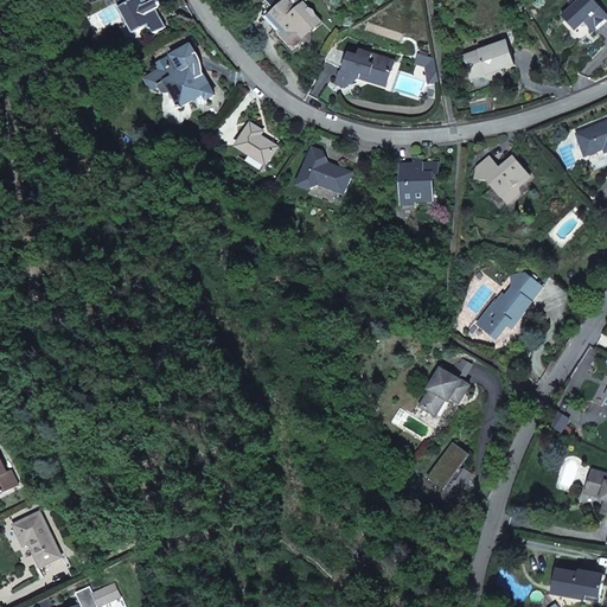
[(115,0),(117,4),(123,5),(131,18),(128,24),(134,33),(147,26),(148,29),(151,29),(152,29),(154,33),(166,27),(157,8),(153,2),(155,0),(115,0)]
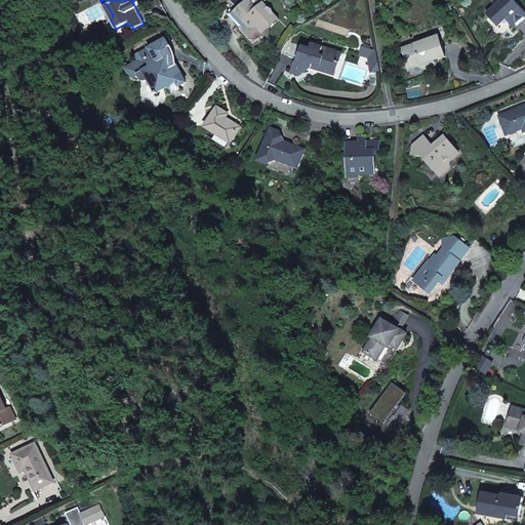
[(247,0),(237,10),(241,15),(249,24),(245,28),(242,30),(251,39),(258,39),(261,36),(269,36),(269,26),(274,22),(261,8),(259,10),(257,8),(264,2),(265,0),(247,0)]
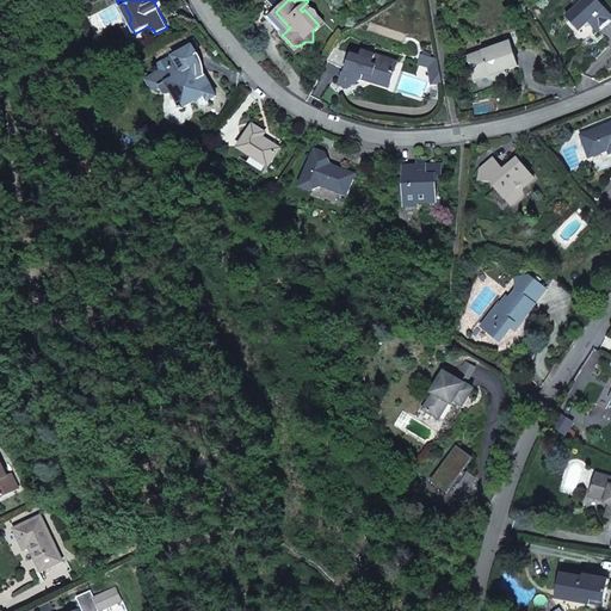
[(584,0),(576,6),(566,16),(579,30),(586,25),(591,24),(598,32),(610,20),(610,13),(598,0),(584,0)]
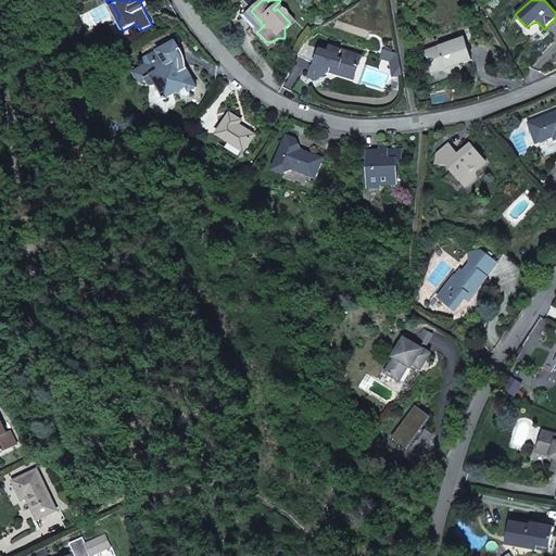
[(279,2),(273,9),(275,11),(277,9),(290,23),(291,24),(295,21),(279,2)]
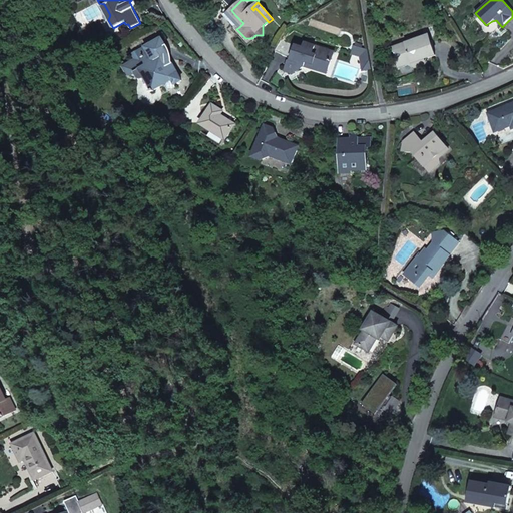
[(99,3),(108,20),(110,15),(104,4),(99,3)]
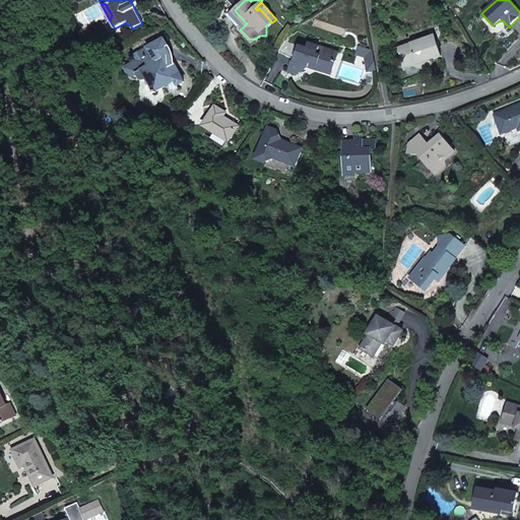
[(431,38),(398,49),(405,68),(418,63),(419,67),(431,63),(430,60),(441,56),(436,40),(433,39),(431,38)]
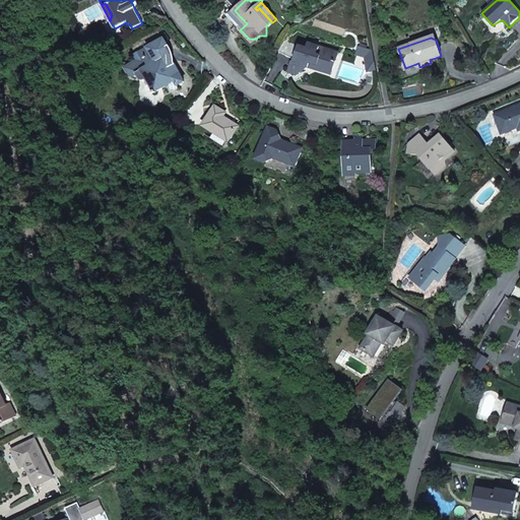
[(137,60),(125,67),(129,75),(134,76),(144,70),(145,72),(145,75),(146,77),(147,79),(147,80),(148,82),(149,84),(150,86),(151,88),(153,90),(154,92),(170,83),(171,82),(178,82),(180,84),(186,80),(171,59),(165,58),(168,45),(167,46),(163,39),(157,42),(142,51),(141,50),(133,54),(137,60)]
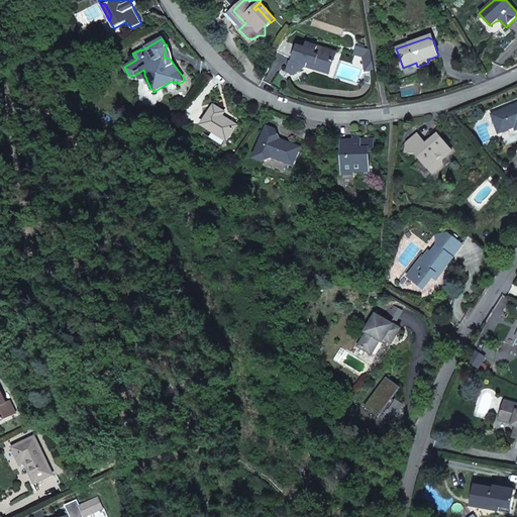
[(277,52),(293,61),(298,45),(282,41),(277,52)]
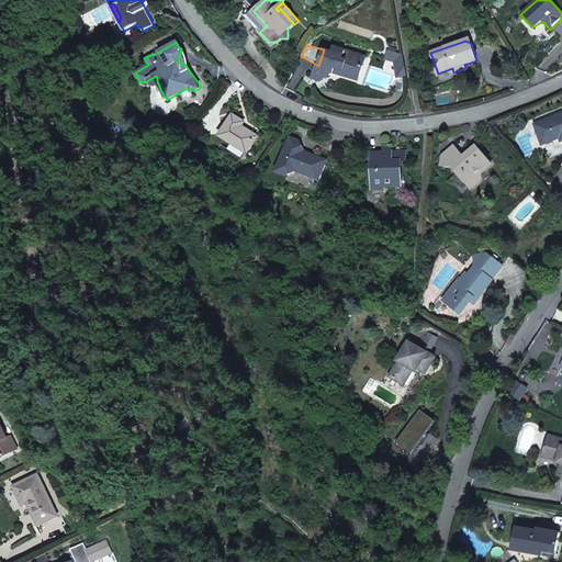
[(315,66),(312,77),(319,79),(334,72),(336,68),(343,70),(341,75),(359,80),(363,65),(355,63),(358,54),(334,46),(333,52),(324,49),(318,66),(315,66)]
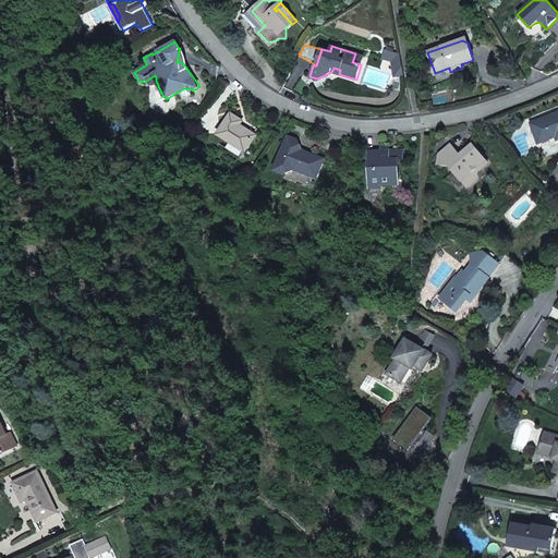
[(155,75),(144,82),(158,86),(158,85),(157,83),(156,81),(156,77),(155,75)]
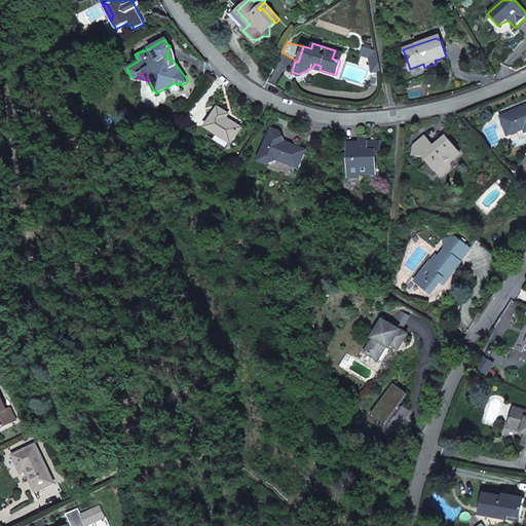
[(525,106),(500,116),(508,136),(524,128),(525,133),(525,132),(525,106)]
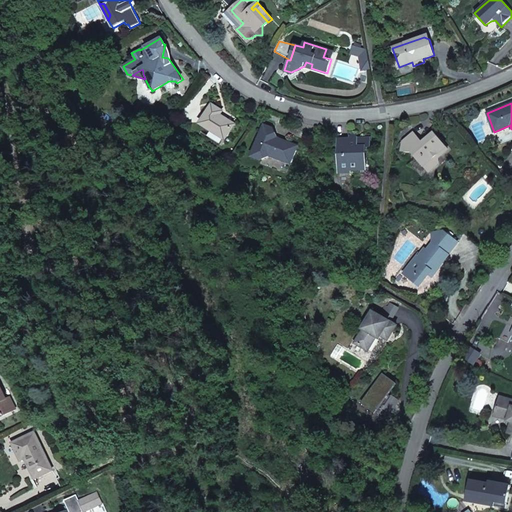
[(225,139),(234,124),(223,117),(221,119),(218,117),(220,115),(222,111),(212,105),(200,123),(225,139)]
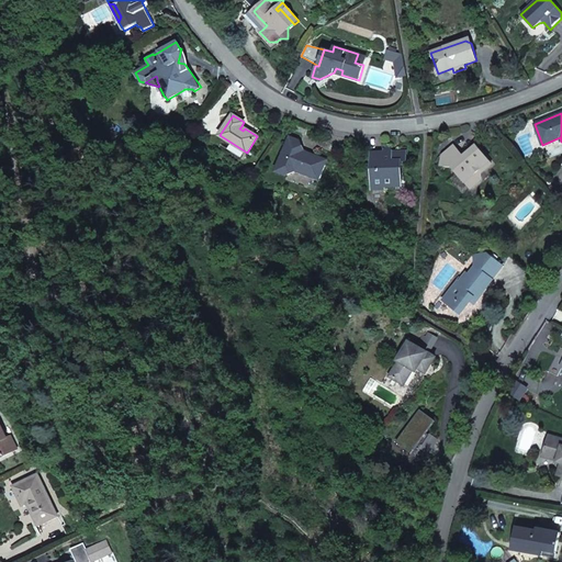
[(298,125),(295,131),(306,134),(307,128),(298,125)]
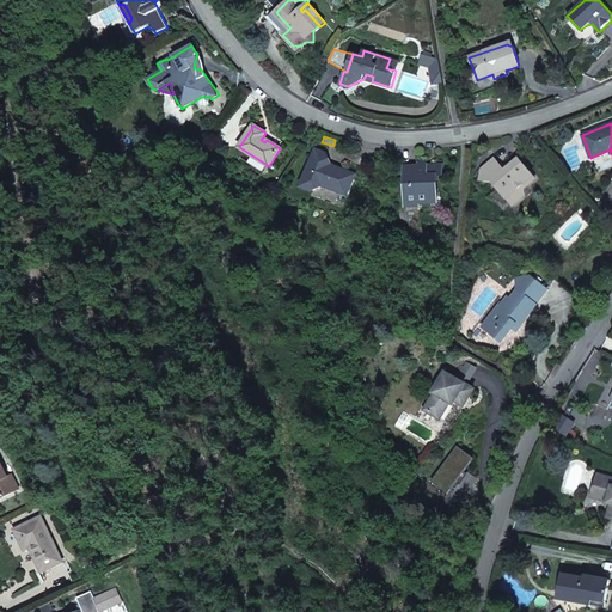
[(323,185),(348,195),(356,175),(331,164),(326,153),(314,148),(301,187),(311,191),(323,185)]
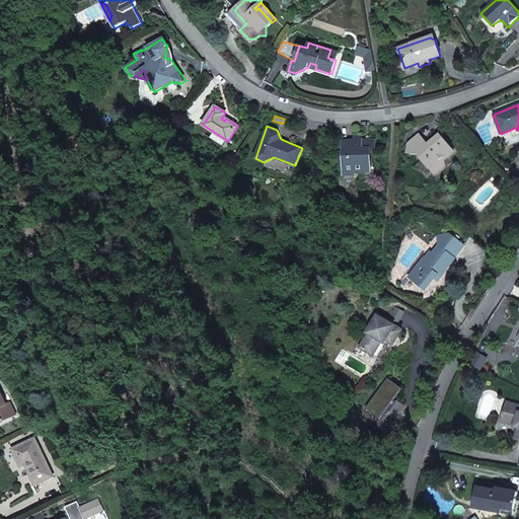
[(420,135),(409,143),(408,153),(418,154),(435,174),(444,166),(439,160),(445,155),(447,158),(454,151),(452,149),(440,135),(429,145),(420,135)]
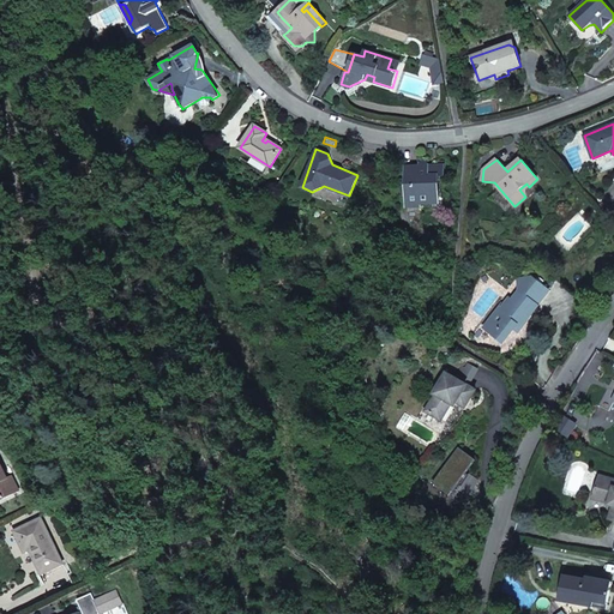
[(420,167),(405,167),(405,185),(409,185),(410,204),(432,203),(432,198),(440,198),(439,176),(445,176),(444,166),(431,166),(429,168),(420,168),(420,167)]
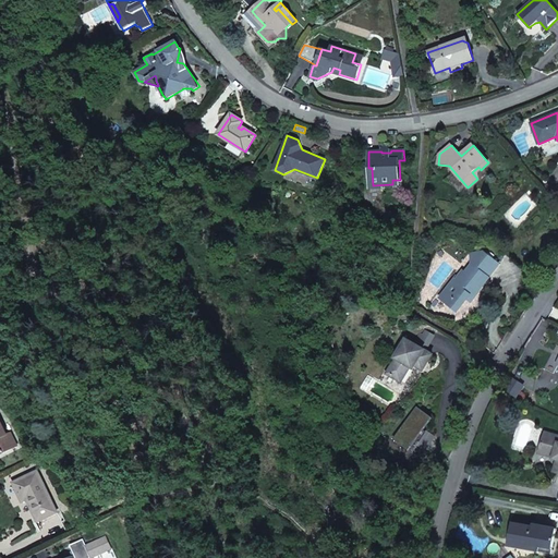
[(457,278),(440,299),(452,307),(458,301),(463,305),(468,299),(470,296),(474,300),(489,279),(488,278),(498,265),(497,265),(495,263),(482,253),(471,254),(472,265),(464,276),(460,280),(458,279),(457,278)]
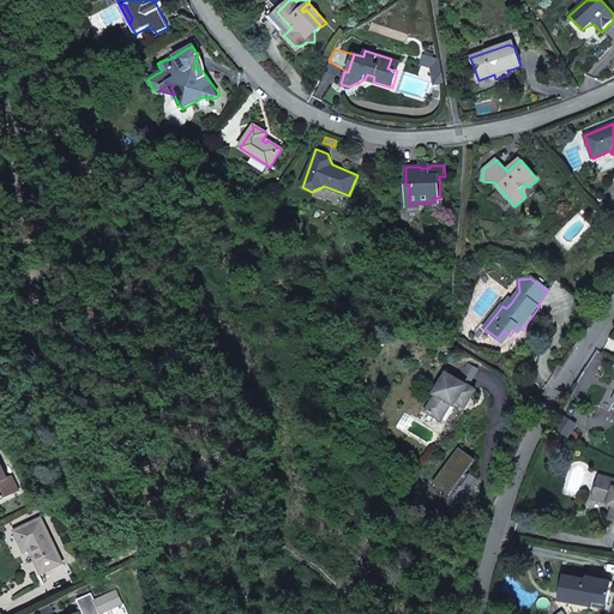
[(552,278),(545,289),(547,292),(555,281),(552,278)]
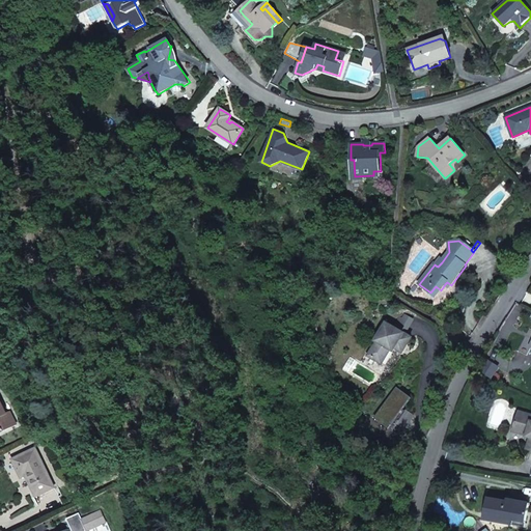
[(430,292),(436,297),(441,290),(436,286),(430,292)]
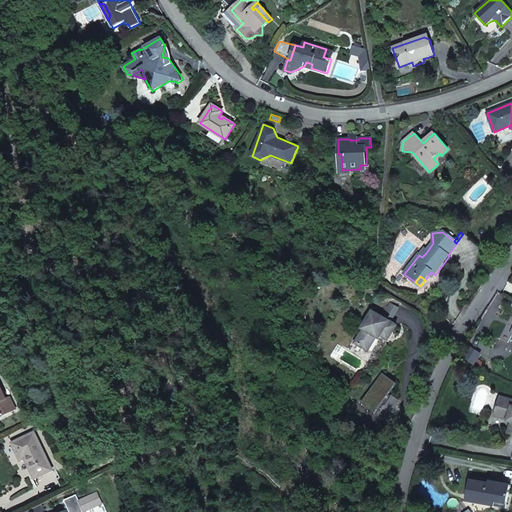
[(363,329),(355,343),(369,351),(377,337),(379,339),(380,339),(381,336),(389,340),(397,326),(373,312),(363,329)]
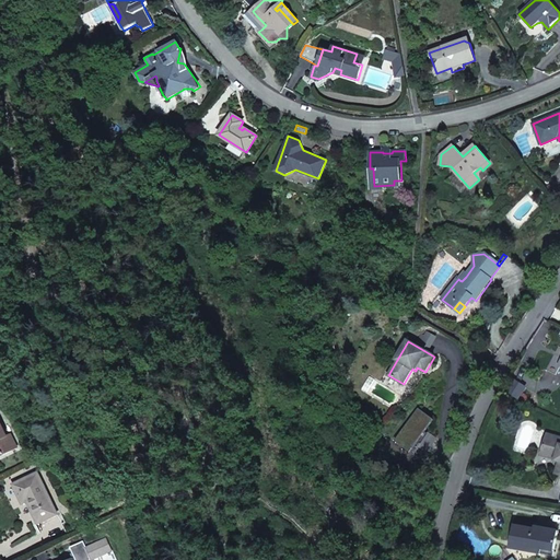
[(559,347),(551,361),(546,371),(556,375),(559,366),(559,347)]
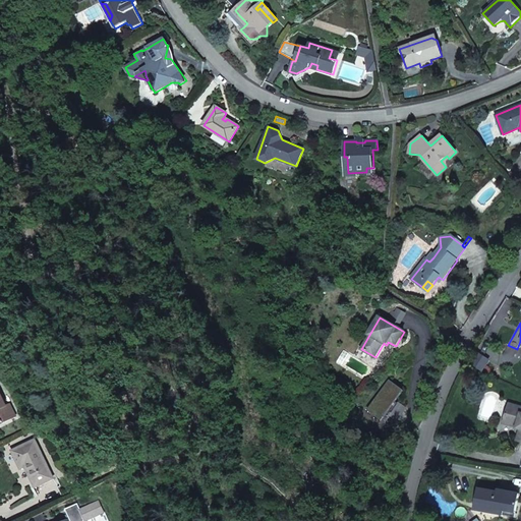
[(0,418),(2,423),(13,418),(7,406),(0,393),(0,418)]
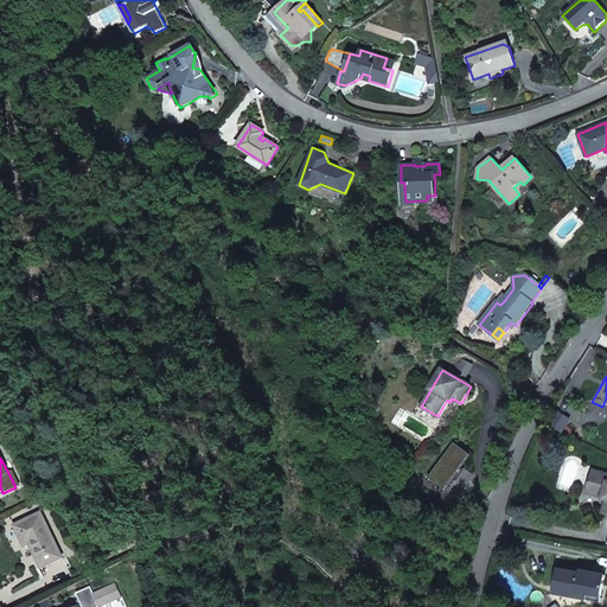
[(8,473),(16,487),(19,485),(12,471),(8,473)]
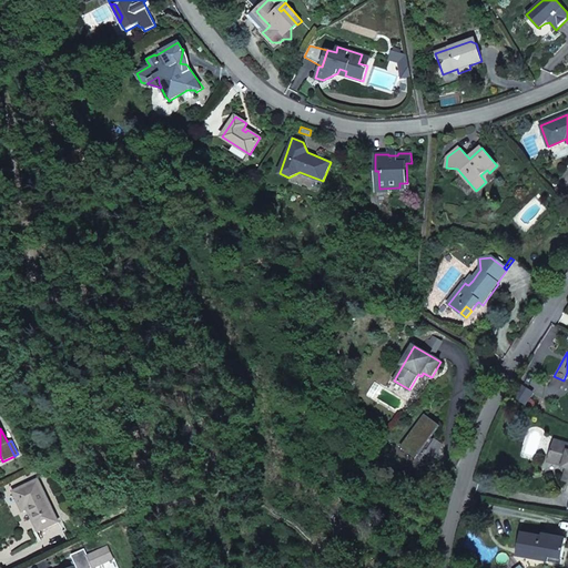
[(567,444),(555,440),(550,457),(565,462),(564,466),(564,467),(567,468),(565,480),(567,482),(567,444)]
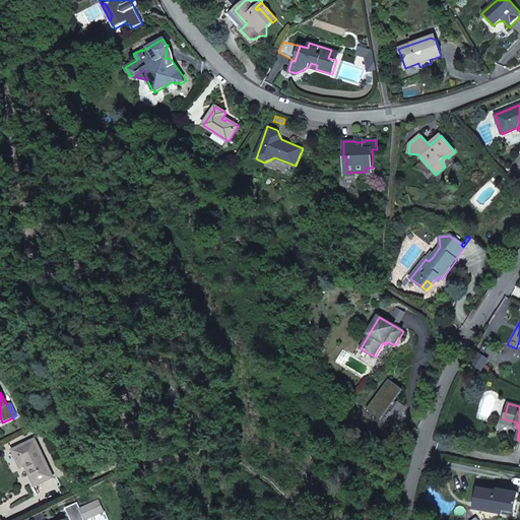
[(503,423),(516,427),(517,423),(504,418),(503,423)]
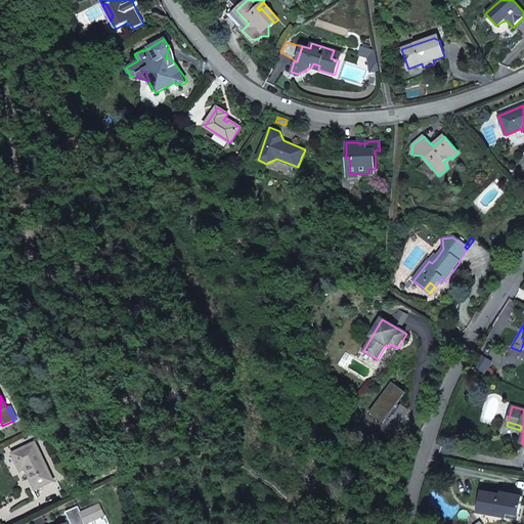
[(35,442),(12,453),(22,471),(27,469),(37,490),(54,481),(35,442)]
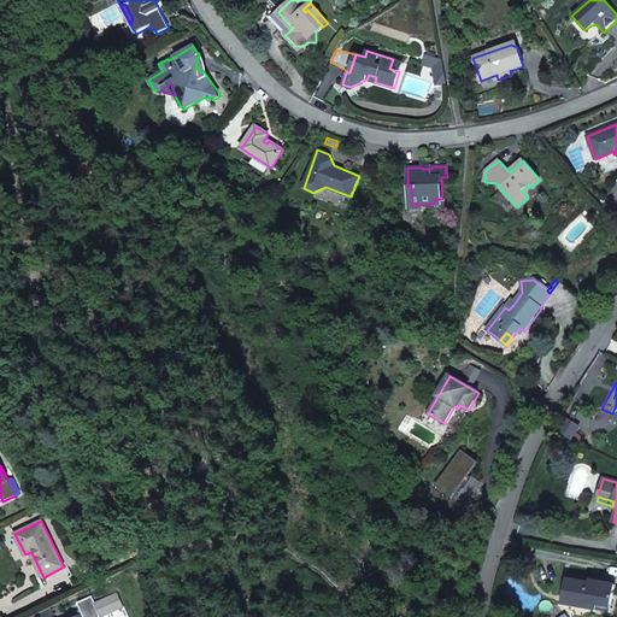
[(566,579),(564,595),(582,599),(582,601),(585,603),(587,604),(589,603),(591,600),(594,600),(595,601),(595,604),(595,610),(610,612),(616,585),(589,580),(589,583),(566,579)]
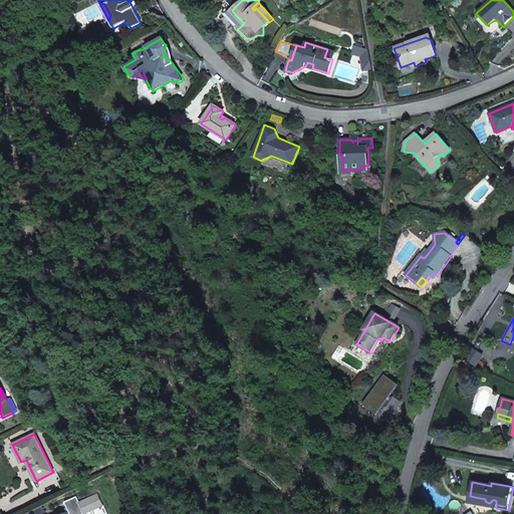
[(85,513),(103,506),(97,494),(79,503),(76,497),(65,503),(69,512),(64,513),(85,513)]
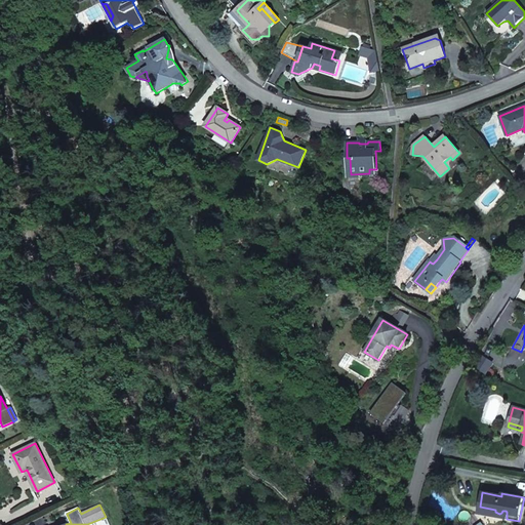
[(480,507),(478,514),(507,519),(507,514),(507,512),(506,511),(502,511),(501,513),(499,514),(497,513),(495,512),(495,510),(480,507)]
